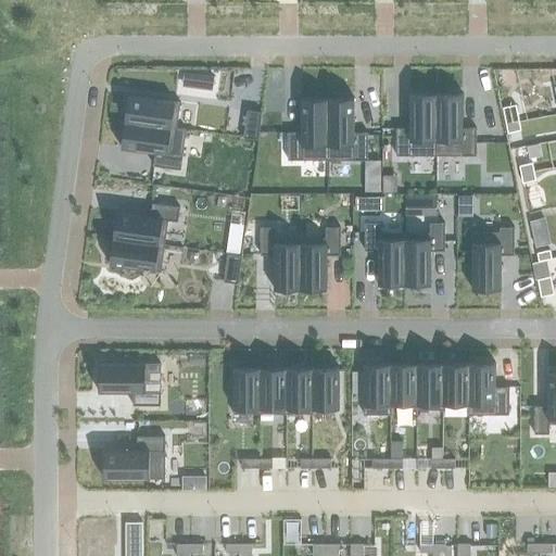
[(201,89),(212,91),(214,77),(203,76),(201,89)]
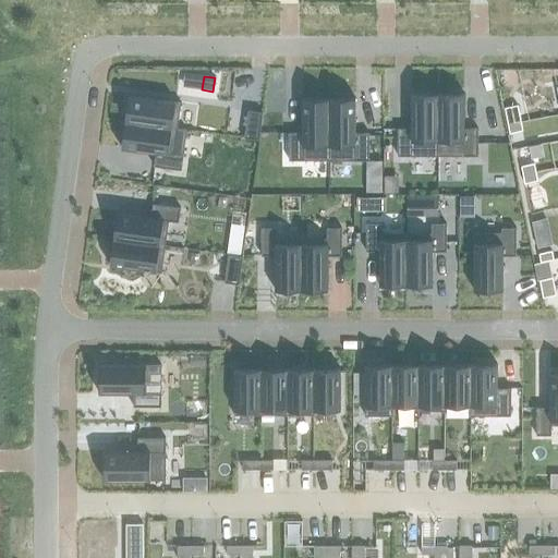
[(397,156),(437,156),(437,95),(410,95),(411,129),(397,129),(397,156)]
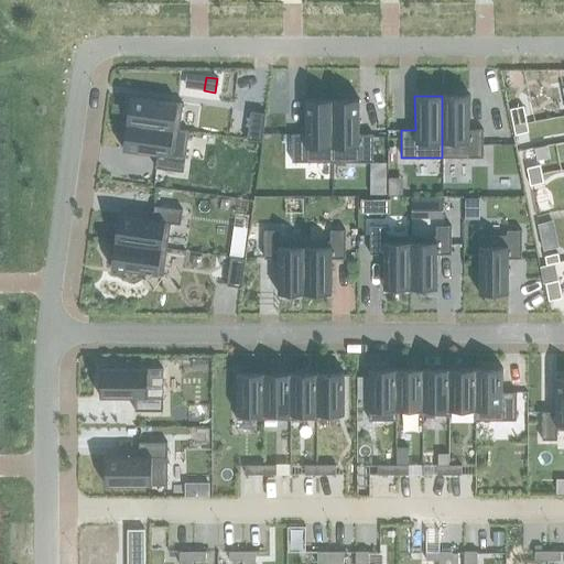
[(442,96),(442,158),(483,159),(483,130),(469,130),(469,96),(442,96)]
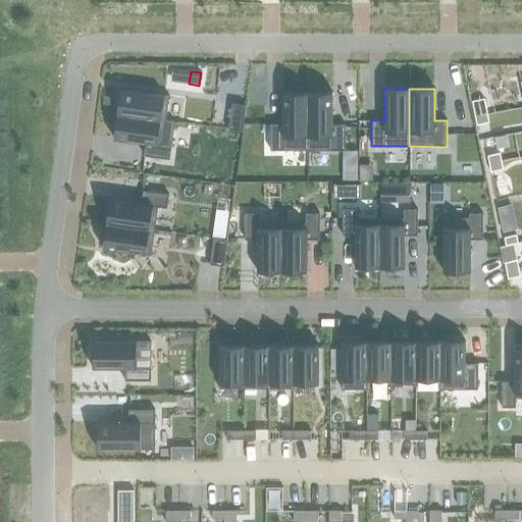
[(168,97),(120,90),(116,114),(174,122),(174,121),(165,120),(168,97)]
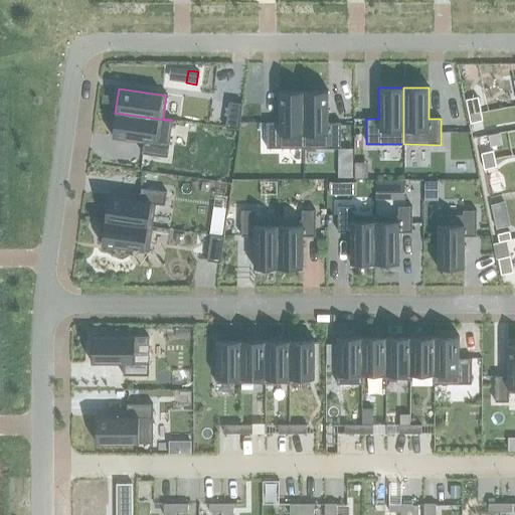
[(303,149),(303,92),(279,92),(279,123),(266,123),(266,149),(303,149)]
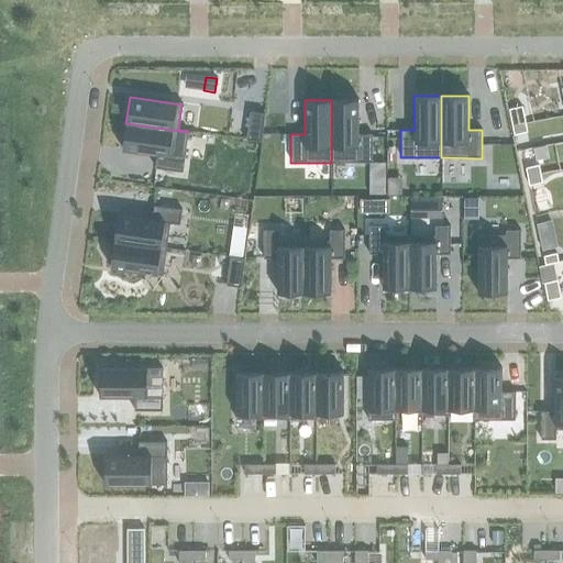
[(331,100),(331,163),(372,163),(372,134),(359,134),(359,100),(331,100)]
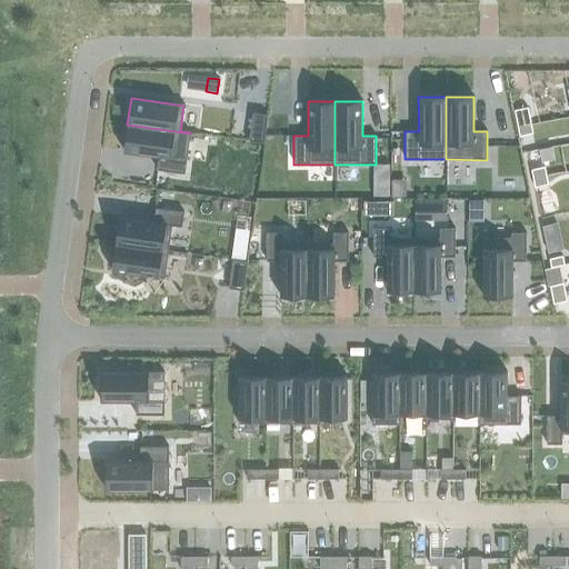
[(252,113),(248,141),(263,143),(267,116),(252,113)]
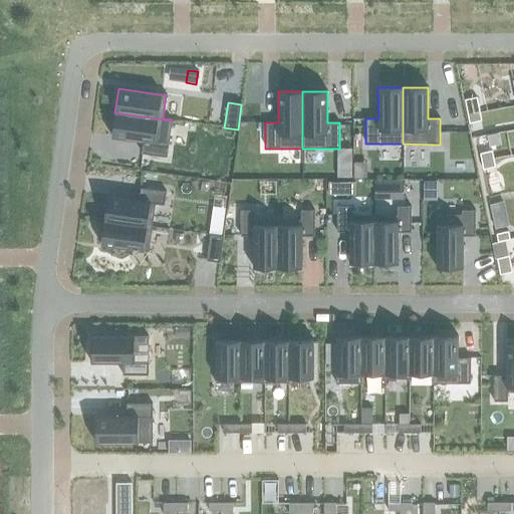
[(479,111),(477,103),(466,106),(467,113),(479,111)]
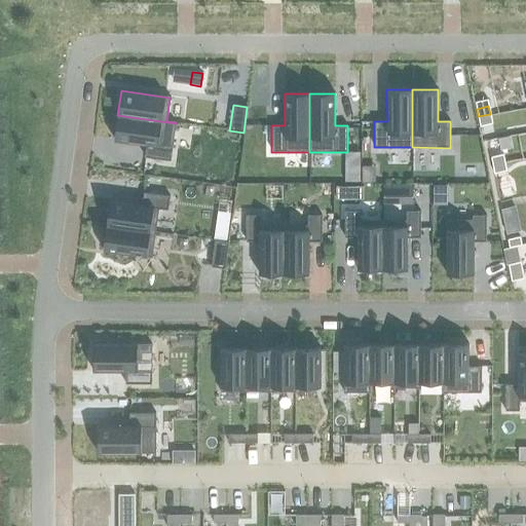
[(490,114),(478,116),(480,124),(492,122),(490,114)]
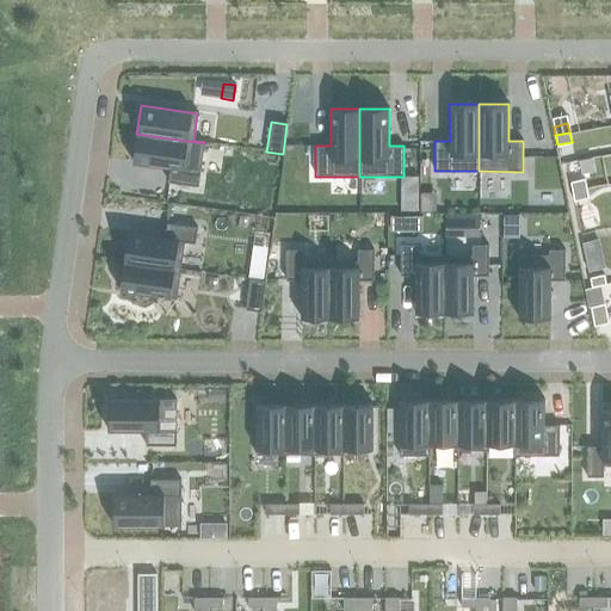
[(167,183),(198,187),(204,143),(136,134),(133,164),(170,168),(167,183)]
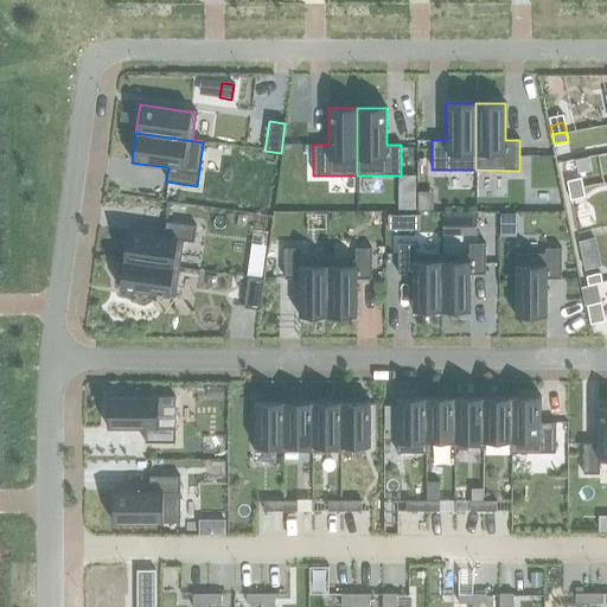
[(582,186),(580,177),(566,180),(568,190),(582,186)]
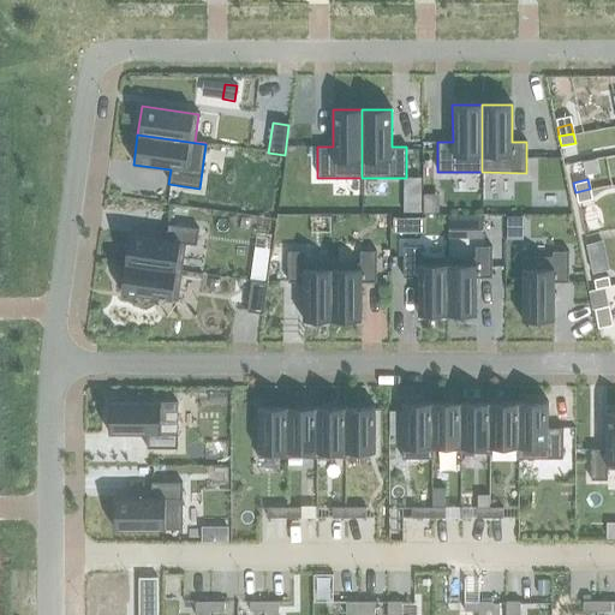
[(577,201),(591,198),(590,189),(575,192),(577,201)]
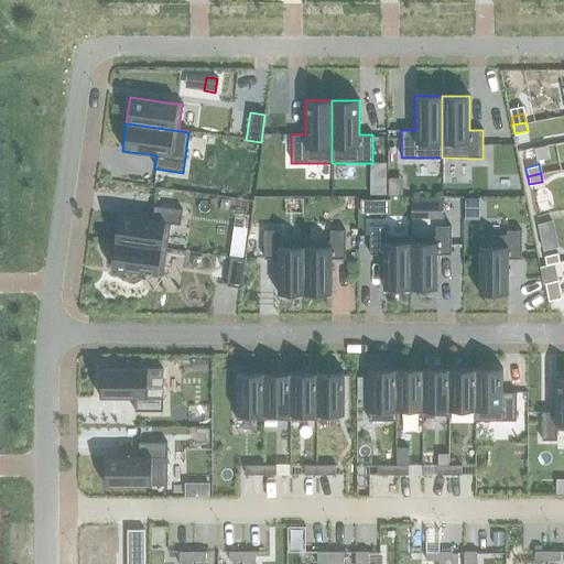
[(360,199),(360,214),(372,214),(372,199),(360,199)]
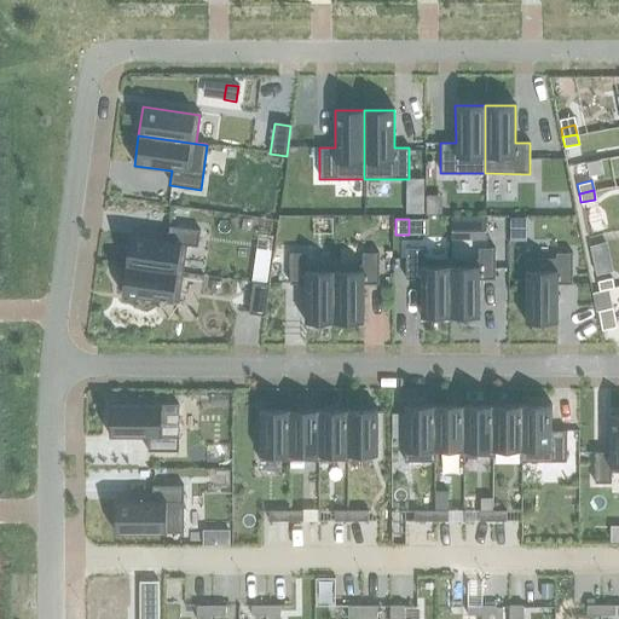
[(618,219),(608,223),(618,272),(618,219)]
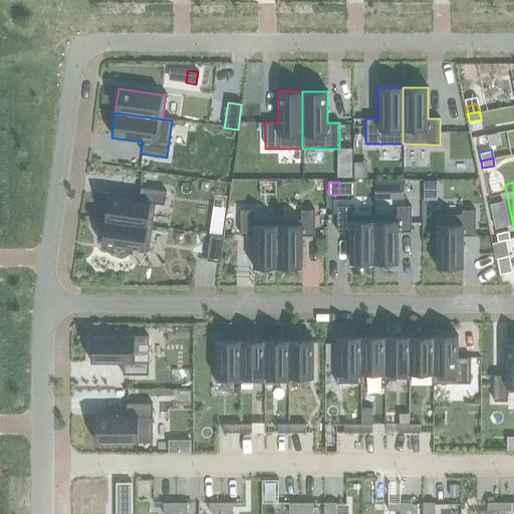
[(166,192),(141,189),(139,201),(107,196),(103,221),(152,227),(155,204),(164,206),(166,192)]
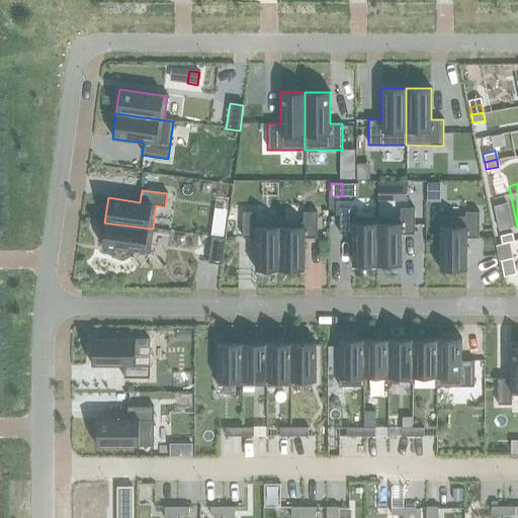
[(353,208),(339,208),(339,234),(351,234),(351,266),(376,266),(376,218),(353,218),(353,208)]
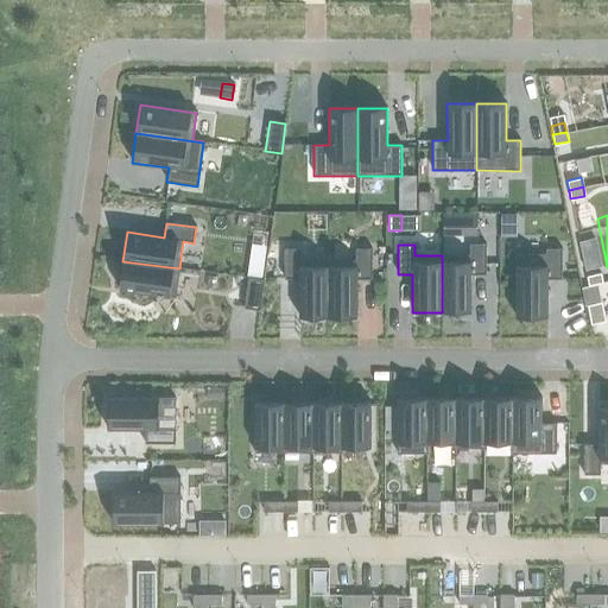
[(486,245),(469,245),(469,255),(442,255),(442,312),(472,312),(472,274),(486,274),(486,245)]
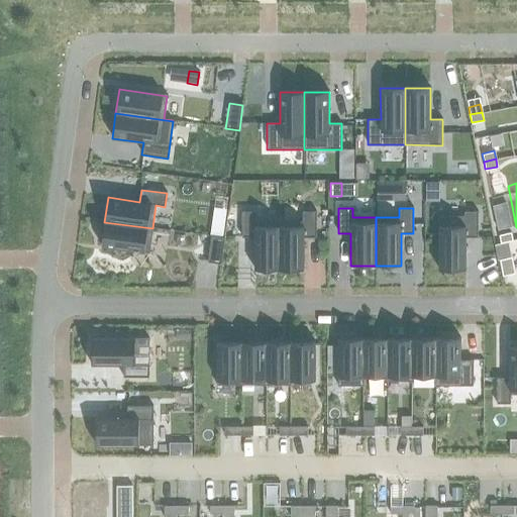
[(279,270),(279,221),(255,221),(255,212),(241,212),(241,237),(253,237),(253,270),(279,270)]
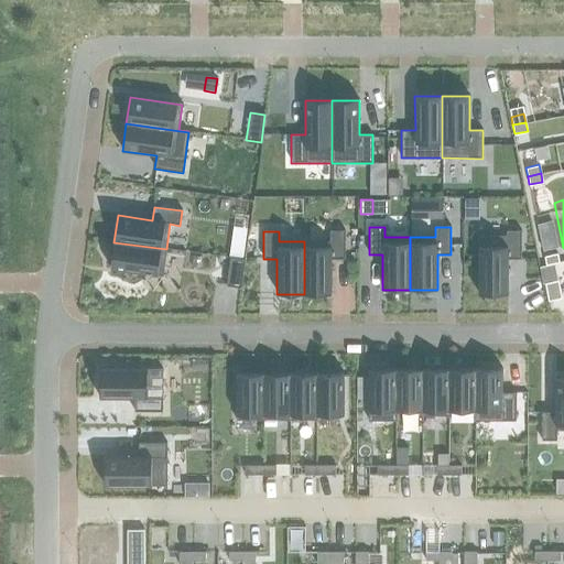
[(345,231),(329,231),(329,241),(304,241),(304,294),(332,294),(332,259),(345,259),(345,231)]
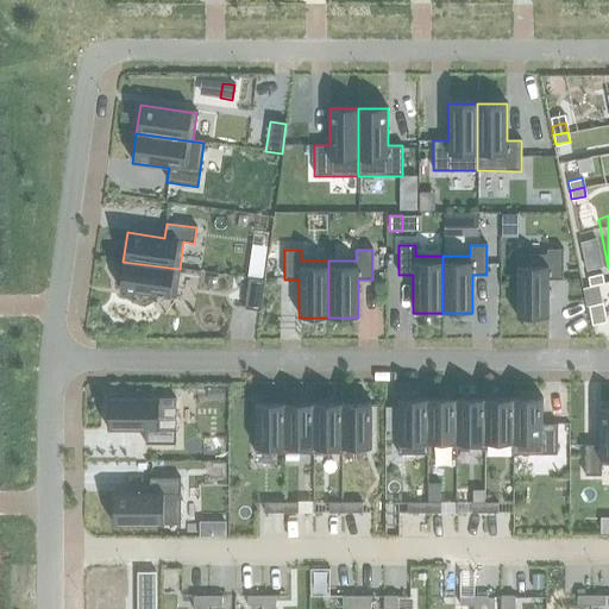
[(563,250),(546,250),(546,261),(516,261),(516,318),(548,318),(548,280),(563,280),(563,250)]
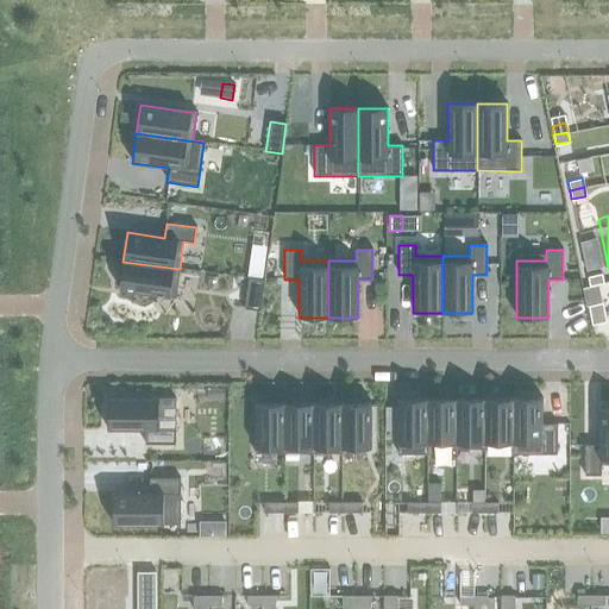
[(180,269),(123,262),(119,290),(176,299),(180,269)]
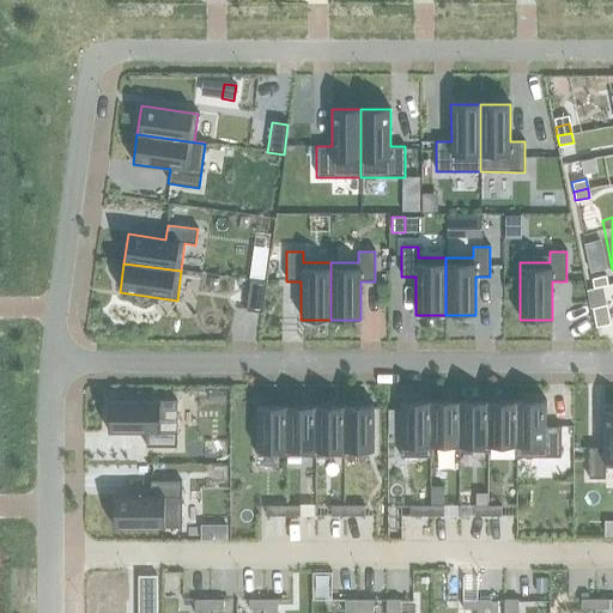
[(592,280),(593,290),(608,286),(606,278),(592,280)]
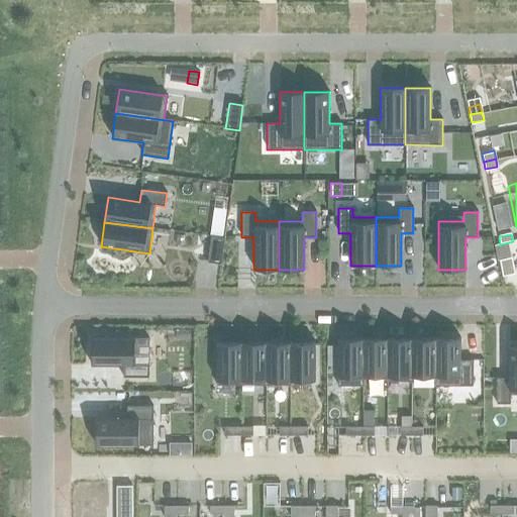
[(211,237),(207,263),(221,265),(224,239),(211,237)]
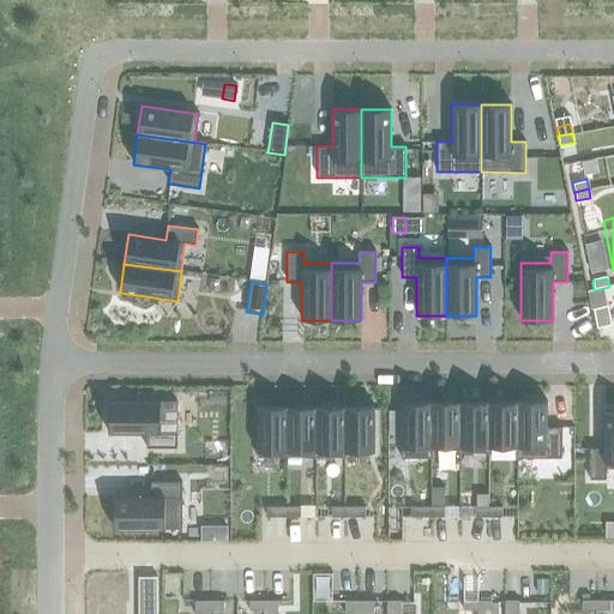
[(193,330),(242,331),(242,301),(193,301),(193,330)]
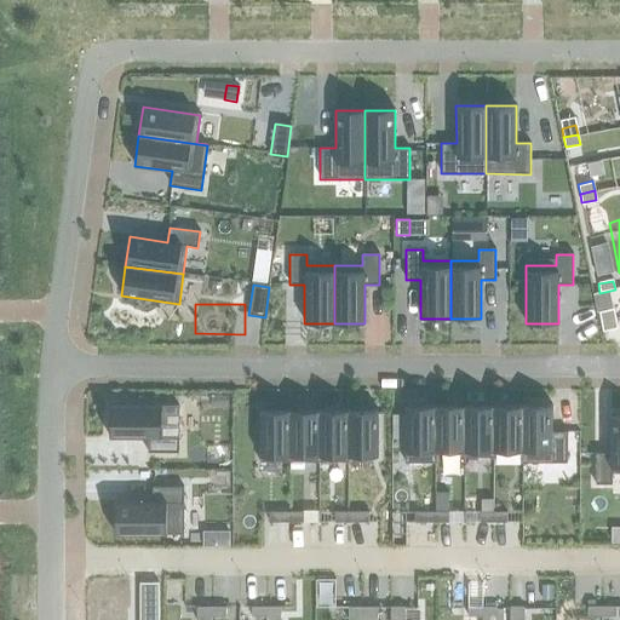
[(616,320),(614,310),(600,313),(602,322),(616,320)]
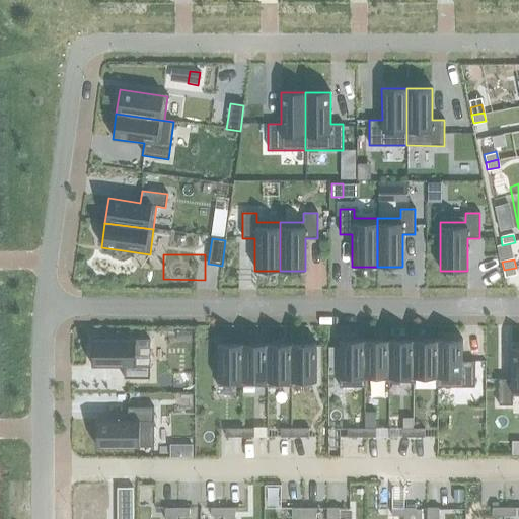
[(516,268),(504,270),(505,278),(517,276),(516,268)]
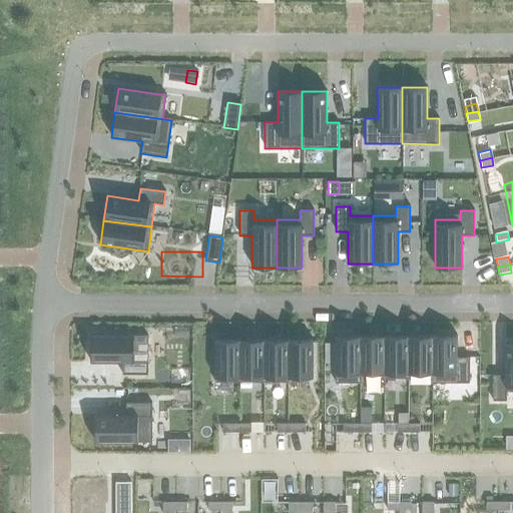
[(90,336),(90,362),(122,362),(122,375),(147,375),(147,336),(90,336)]
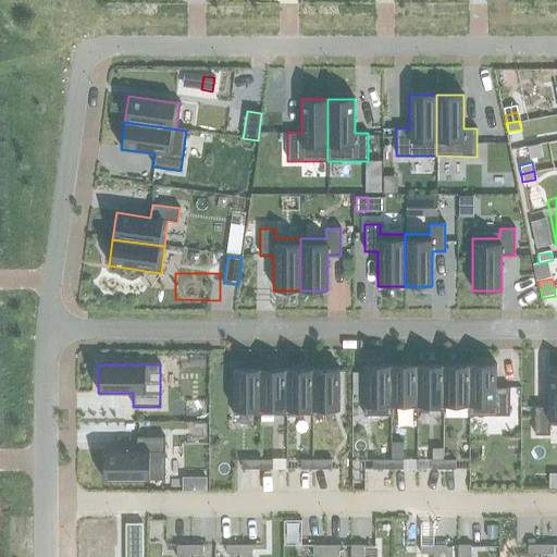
[(363,364),(363,416),(390,416),(390,364),(363,364)]
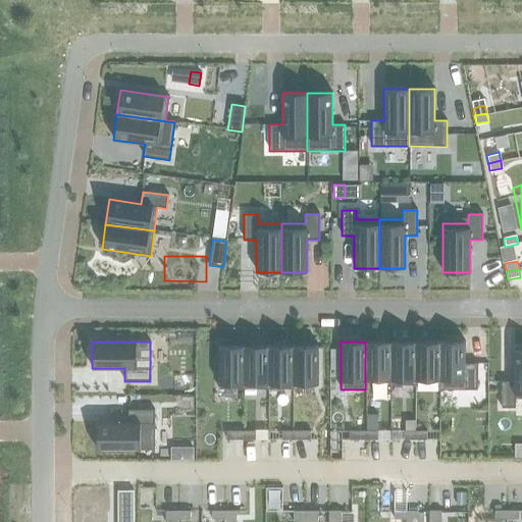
[(365,342),(365,389),(367,389),(367,380),(389,380),(389,384),(390,385),(390,342),(365,342)]
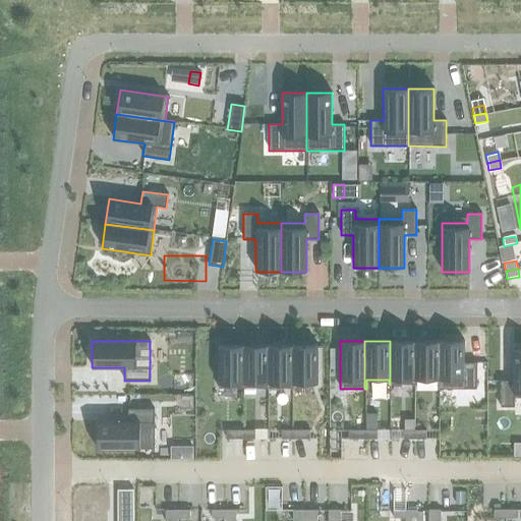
[(390,341),(390,385),(414,384),(414,341),(390,341)]
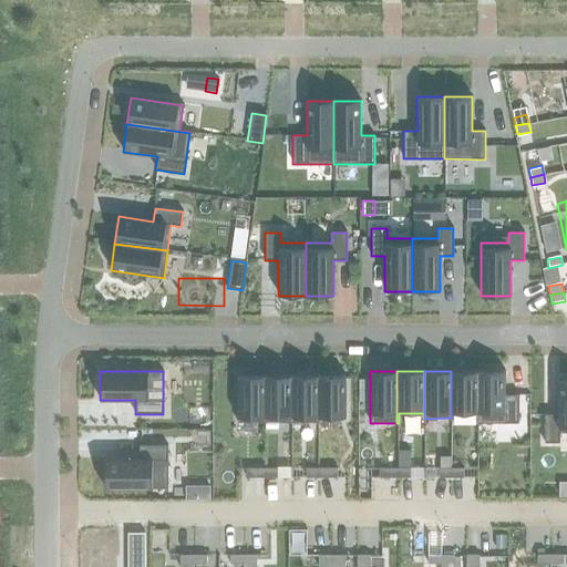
[(451,371),(451,418),(452,418),(452,413),(476,413),(476,423),(477,423),(477,371),(451,371)]
